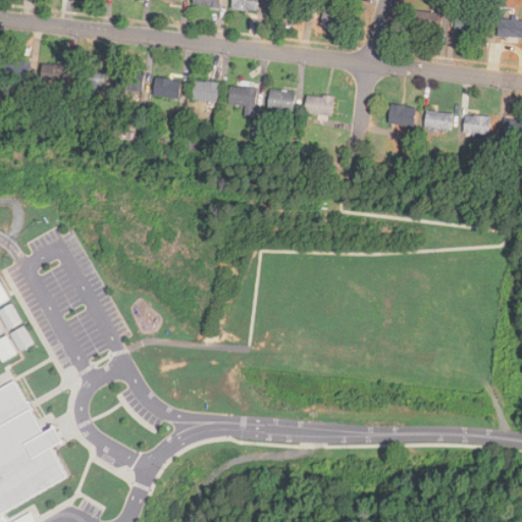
[(193,0),(193,4),(220,8),(220,0),(193,0)]
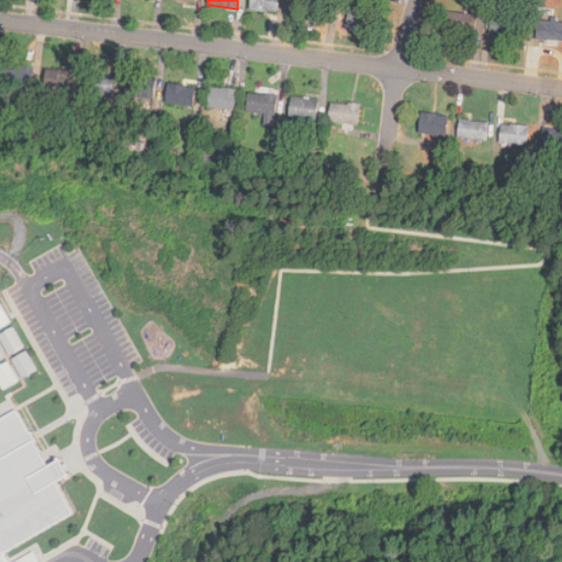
[(279,0),(250,0),(249,10),(278,13),(279,0)]
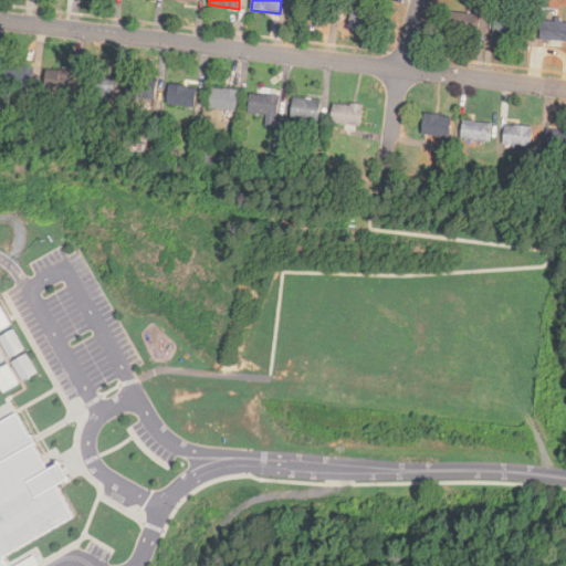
[(365,34),(373,8),(355,2),(347,29),(365,34)]
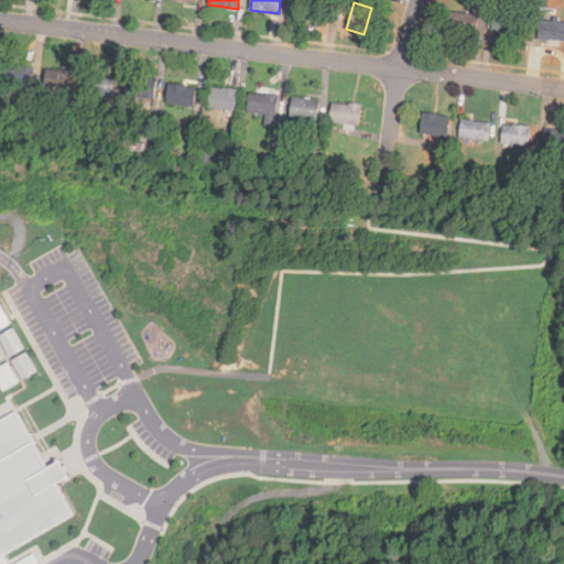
[(478,14),(447,12),(445,33),(476,36),(478,14)]
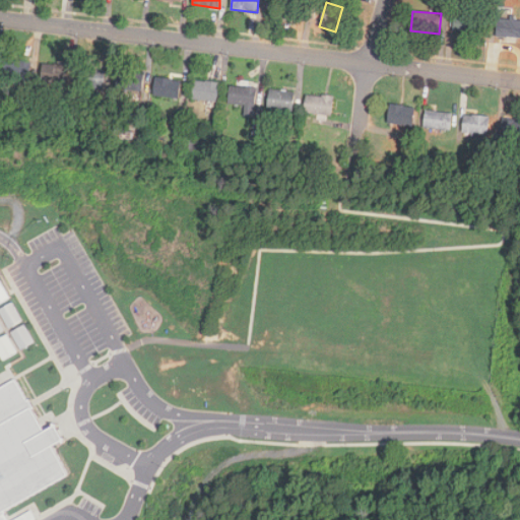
[(453,31),(477,34),(479,15),(455,13),(453,31)]
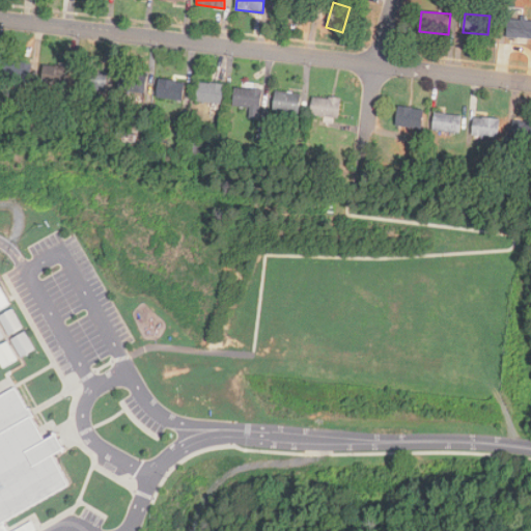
[(530,21),(509,19),(507,36),(530,38),(530,21)]
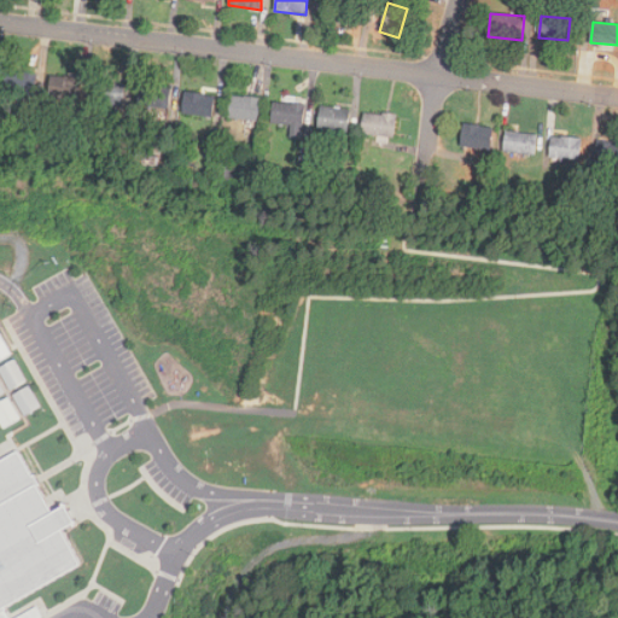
[(6,71),(4,92),(35,94),(36,73),(6,71)]
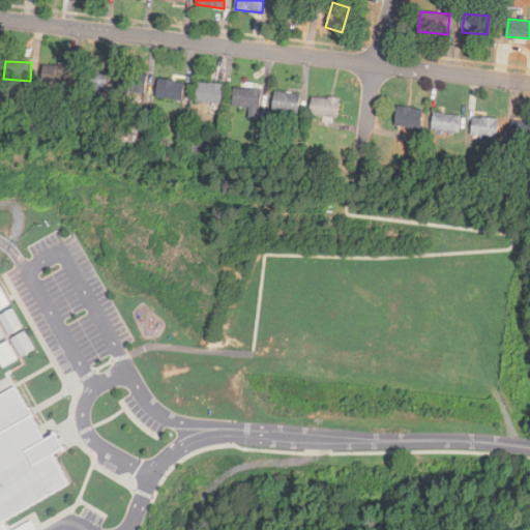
[(46,65),(43,83),(71,86),(72,67),(46,65)]
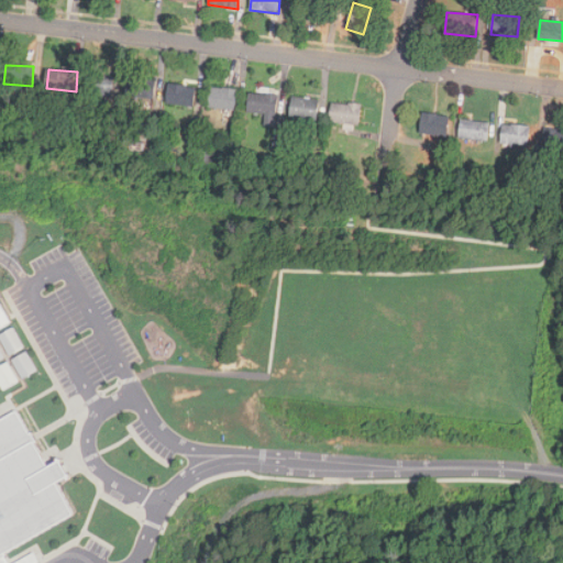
[(116,77),(87,74),(85,95),(112,98),(116,77)]
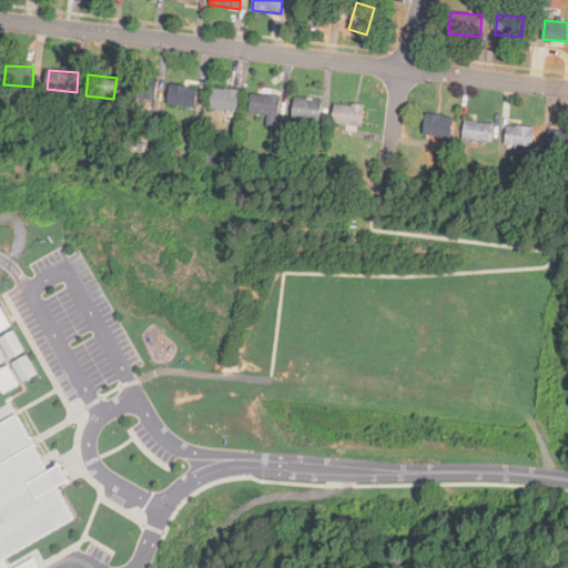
[(156,100),(156,81),(130,81),(130,99),(156,100)]
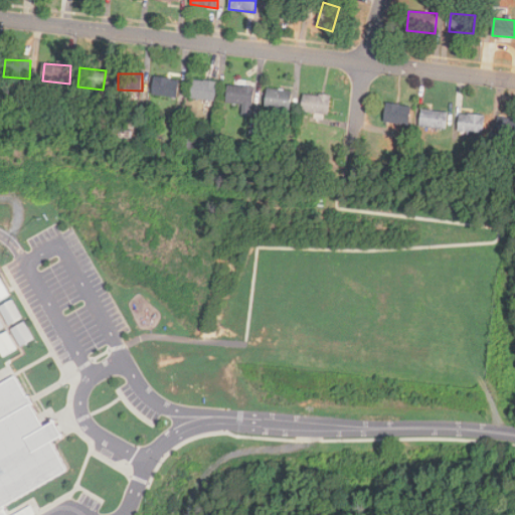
[(180,79),(154,76),(152,95),(178,98),(180,79)]
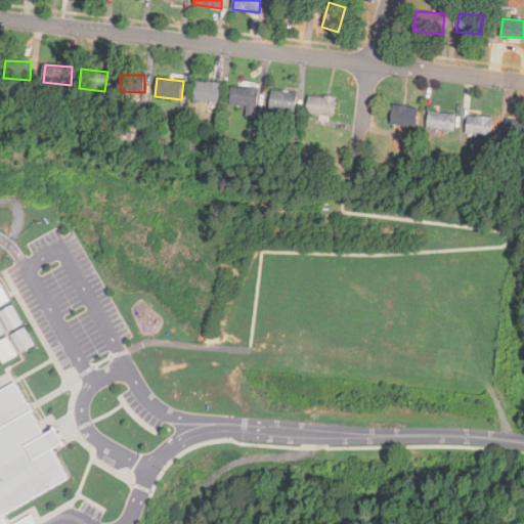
[(219,103),(221,84),(195,81),(193,100),(219,103)]
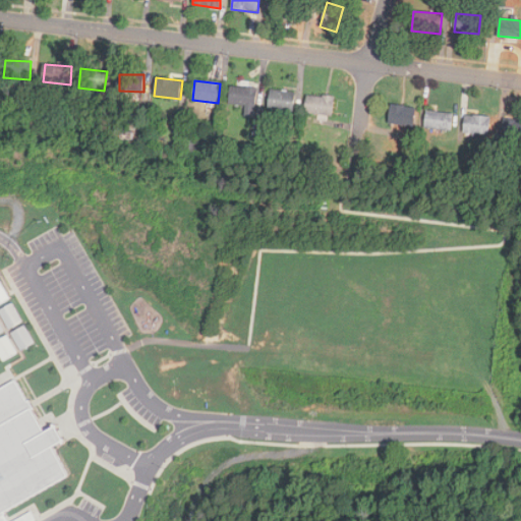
[(244,116),(253,117),(257,90),(231,85),(228,103),(245,106),(244,116)]
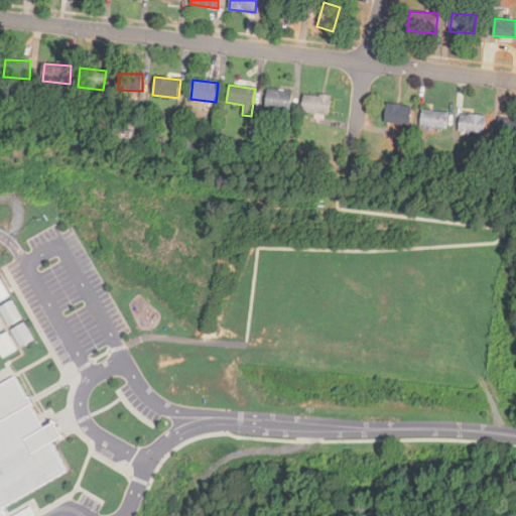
[(265,108),(291,110),(292,91),(267,89),(265,108)]
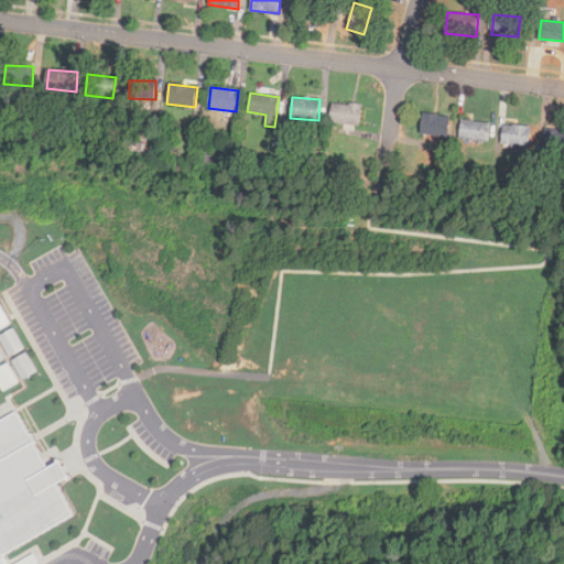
[(329,122),(360,126),(362,106),(332,102),(329,122)]
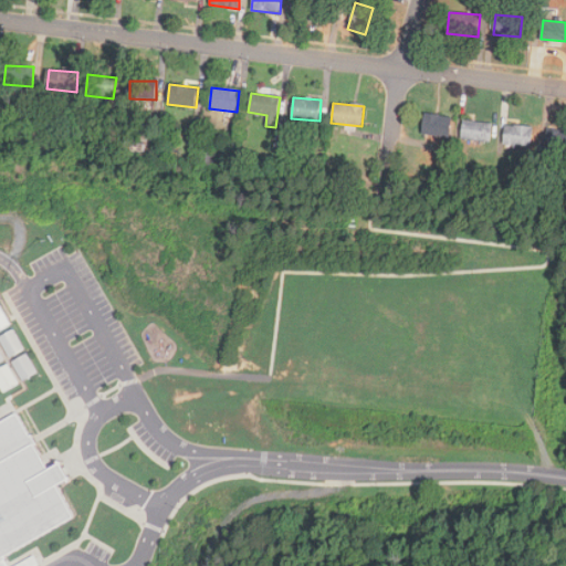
[(449,138),(452,117),(423,113),(421,135),(449,138)]
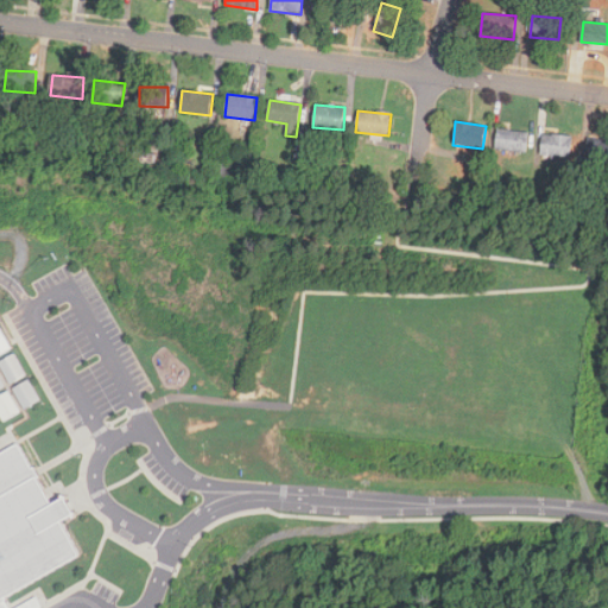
[(526,154),(529,133),(498,128),(495,150),(526,154)]
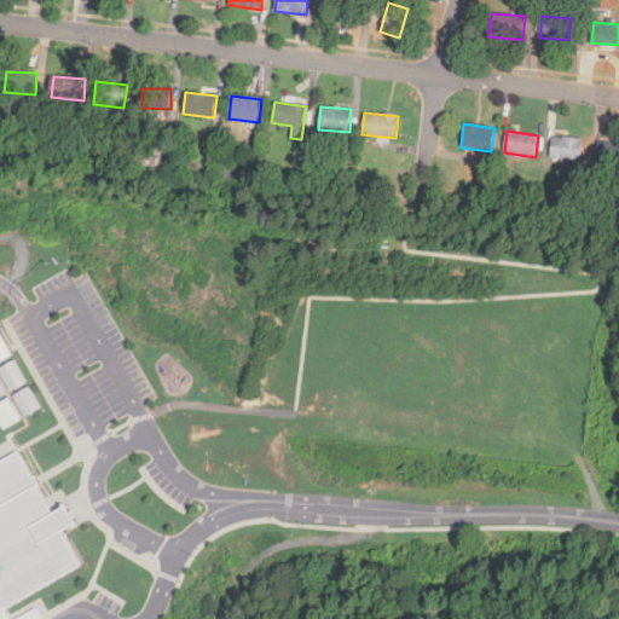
[(580,161),(582,138),(551,137),(550,160),(580,161)]
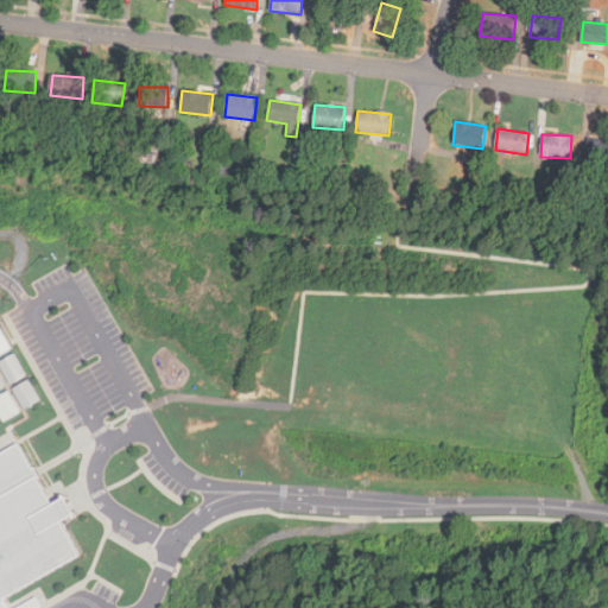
[(607,141),(588,139),(586,162),(607,164),(607,141)]
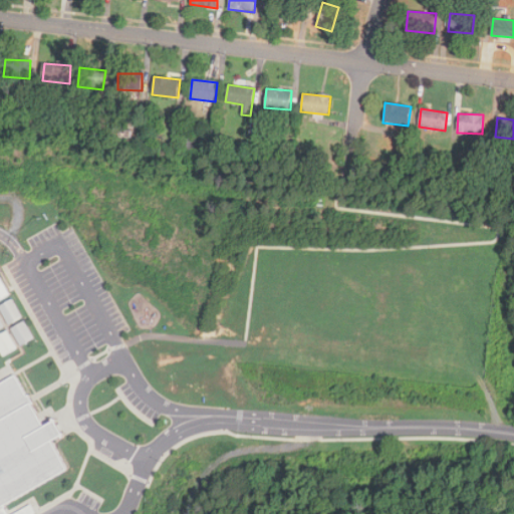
[(0,299),(9,295),(0,276),(0,299)]
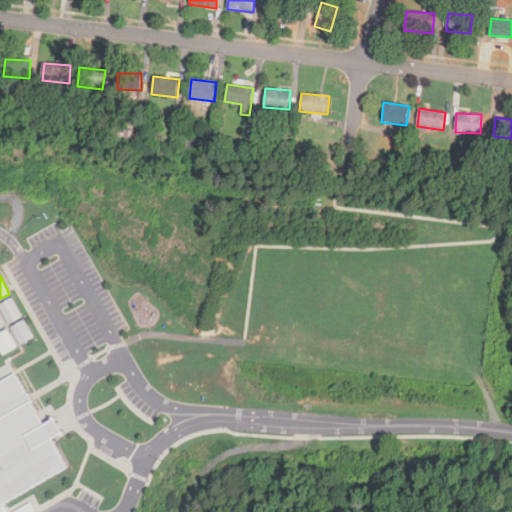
[(21,316),(12,298),(0,304),(0,308),(7,323),(21,316)]
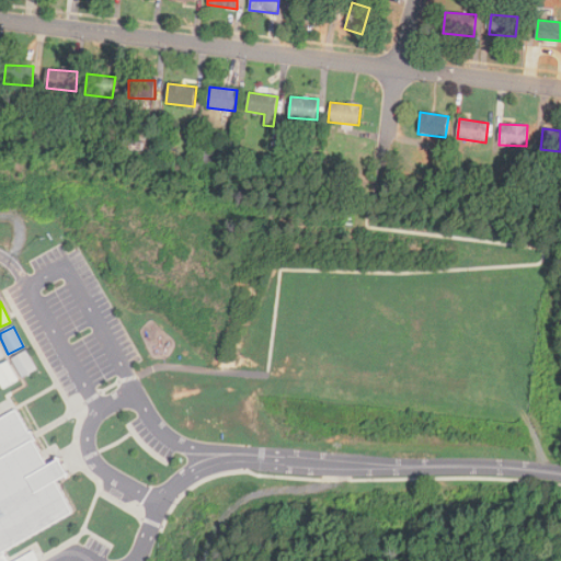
[(36,369),(26,351),(12,358),(22,378),(36,369)]
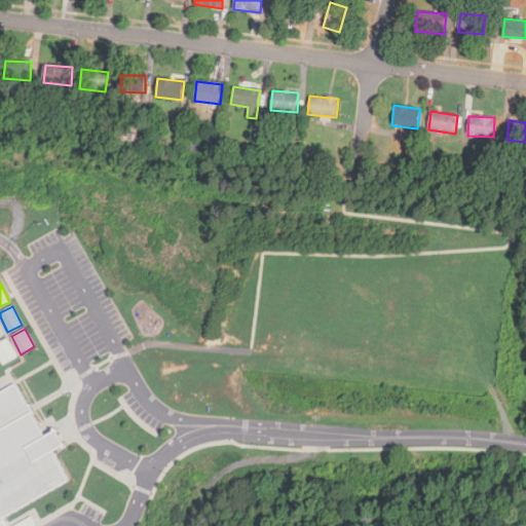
[(0,341),(0,360),(2,365),(17,357),(7,338),(0,341)]
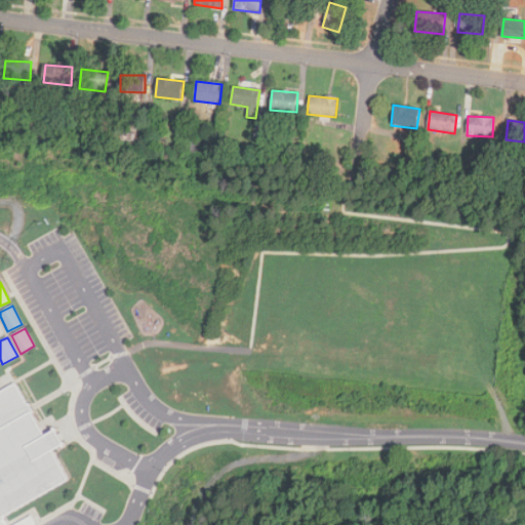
[(0,518),(69,479),(51,449),(63,443),(55,431),(45,437),(32,413),(35,411),(29,402),(27,404),(14,384),(0,391),(0,518)]
